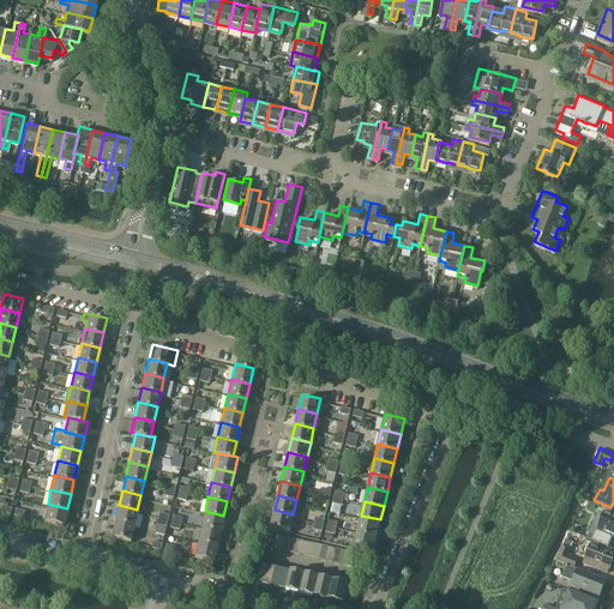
[(67,508),(48,504),(44,519),(64,523),(67,508)]
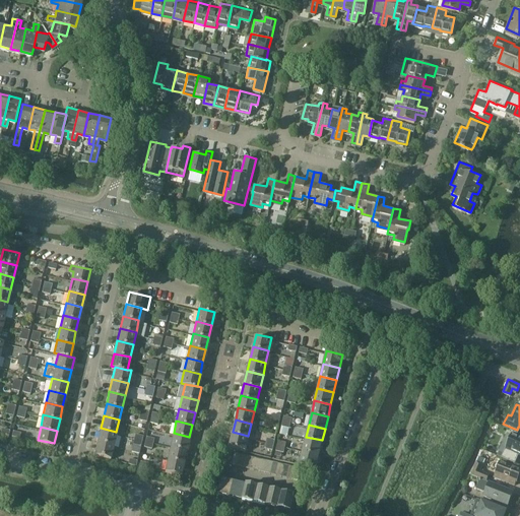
[(98,441),(114,444),(116,432),(101,428),(98,441)]
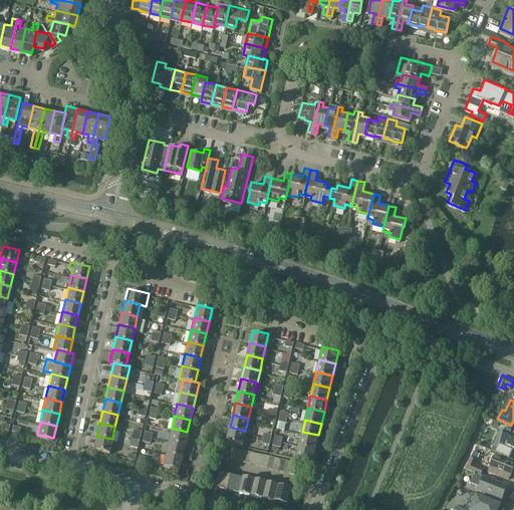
[(509,455),(512,446),(513,446),(513,431),(501,425),(492,447),(509,455)]
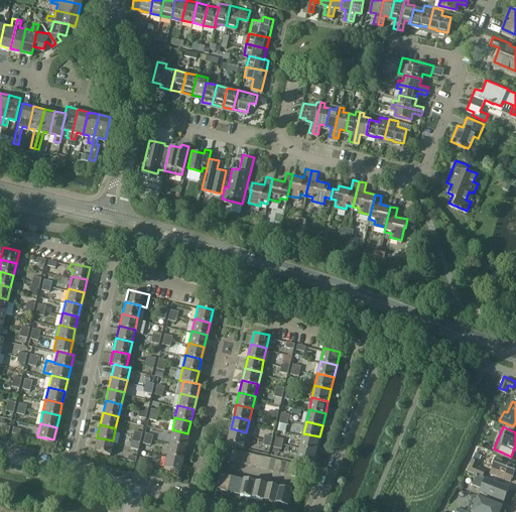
[(246,432),(231,428),(228,441),(243,444),(246,432)]
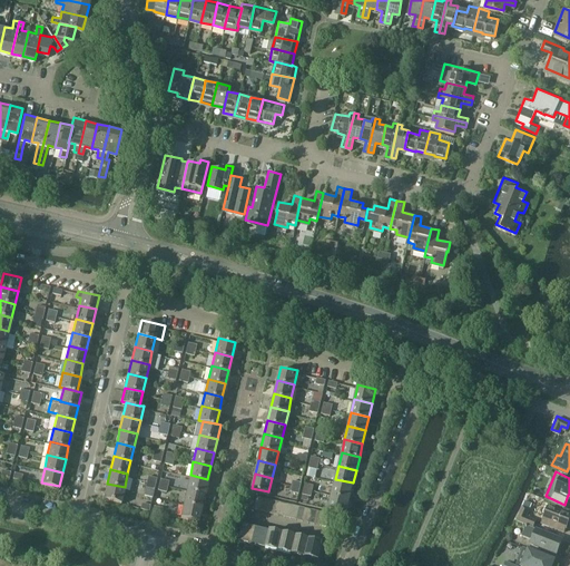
[(187,488),(204,493),(207,479),(190,475),(187,488)]
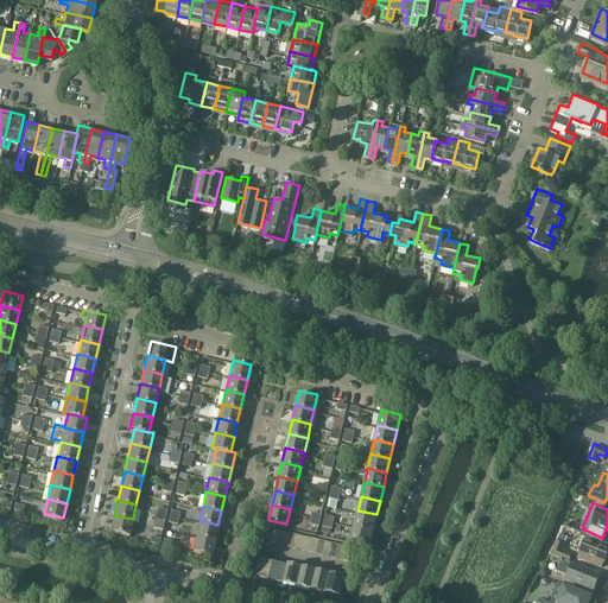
[(354,525),(373,528),(377,514),(358,511),(354,525)]
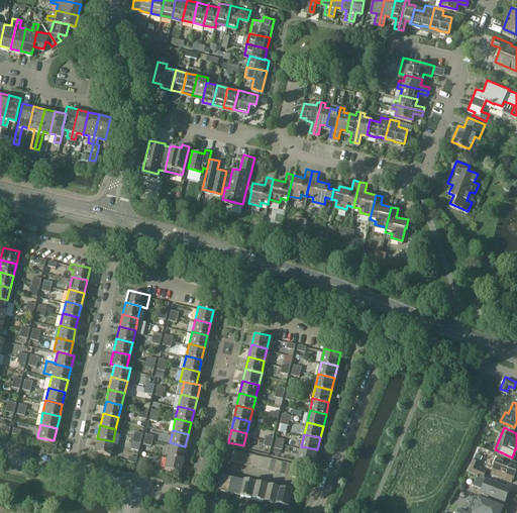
[(113,441),(97,438),(94,450),(110,453),(113,441)]
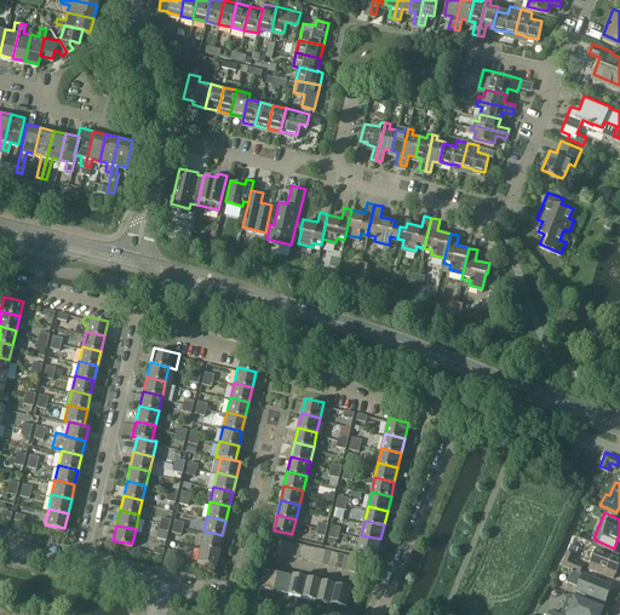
[(200,545),(212,547),(218,550),(222,535),(204,530),(200,545)]
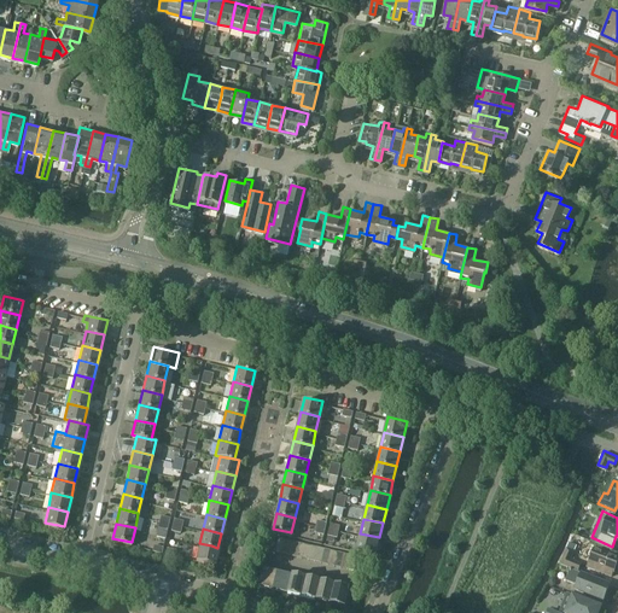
[(278,533),(278,536),(275,548),(281,550),(285,536),(278,533)]
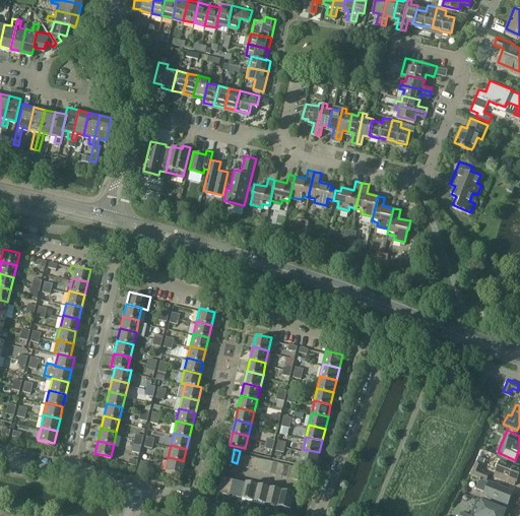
[(319,452),(303,449),(300,461),(316,465),(319,452)]
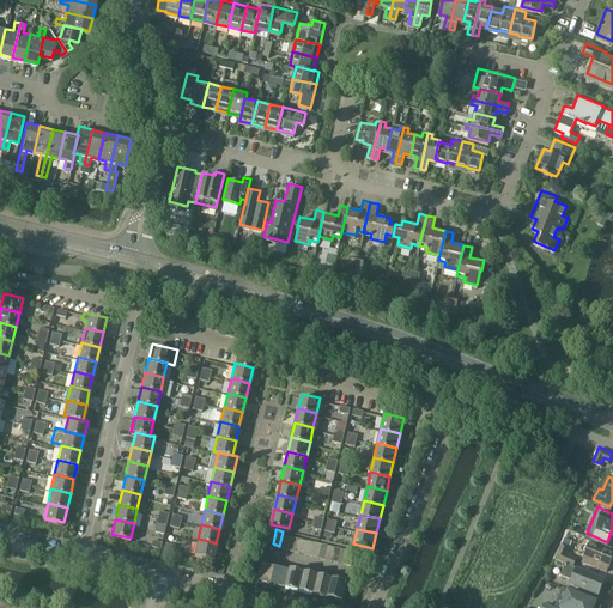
[(265,543),(266,543),(272,545),(273,543),(275,532),(268,530),(265,543)]
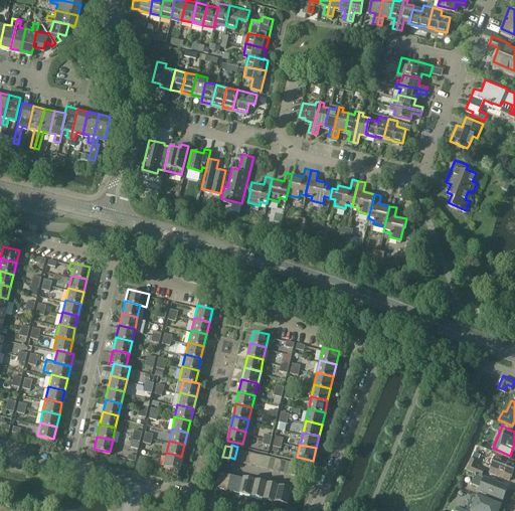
[(242,448),(240,460),(245,461),(248,449),(242,448)]
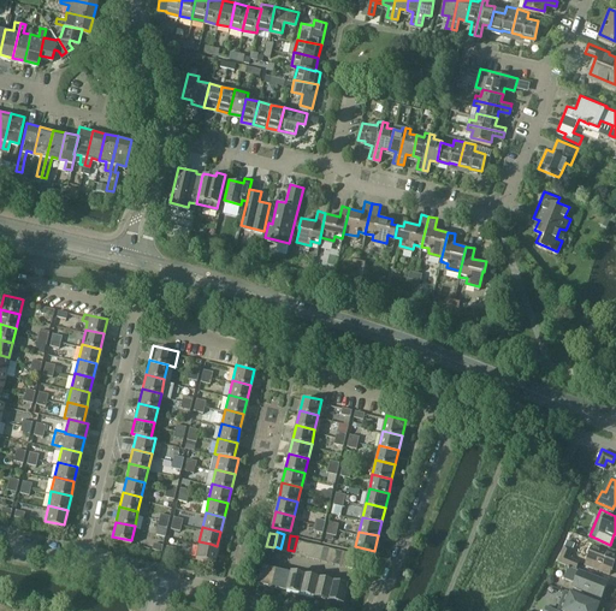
[(297,537),(294,551),(301,552),(303,539),(297,537)]
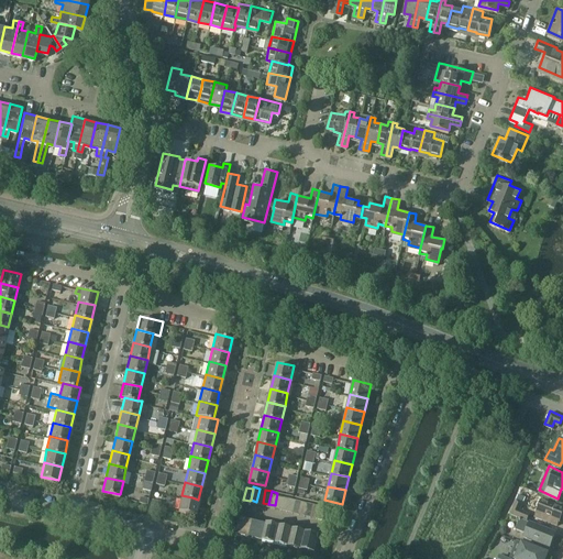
[(277,493),(275,505),(280,507),(284,494),(277,493)]
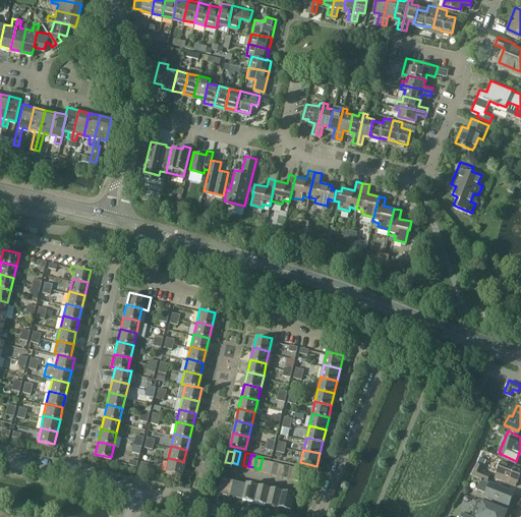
[(183,462),(178,460),(168,458),(165,470),(181,474),(183,462)]
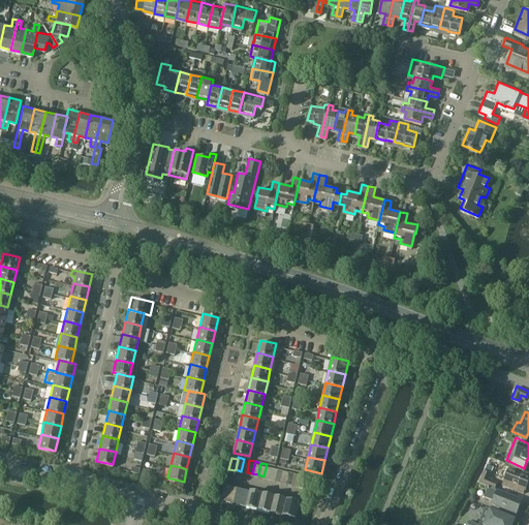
[(479,481),(488,484),(495,487),(498,480),(489,476),(492,468),(486,466),(479,481)]
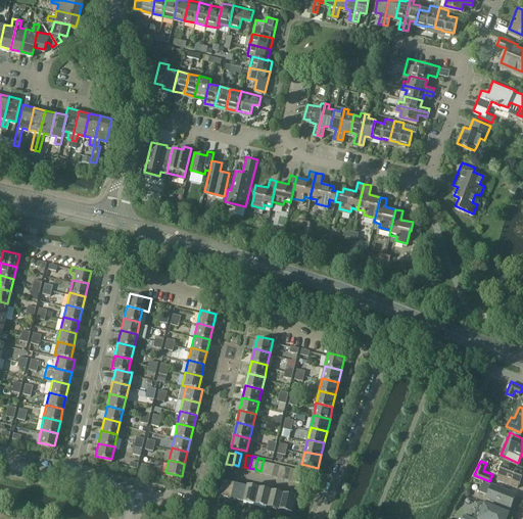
[(522,469),(504,462),(497,476),(518,484),(519,481),(520,481),(522,473),(522,469)]
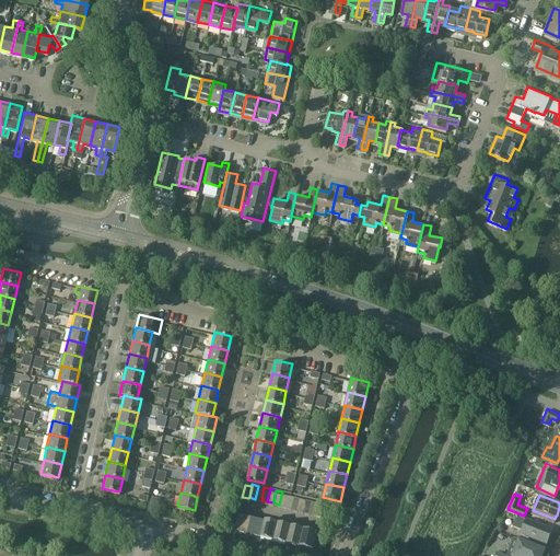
[(303,510),(305,497),(300,496),(296,508),(303,510)]
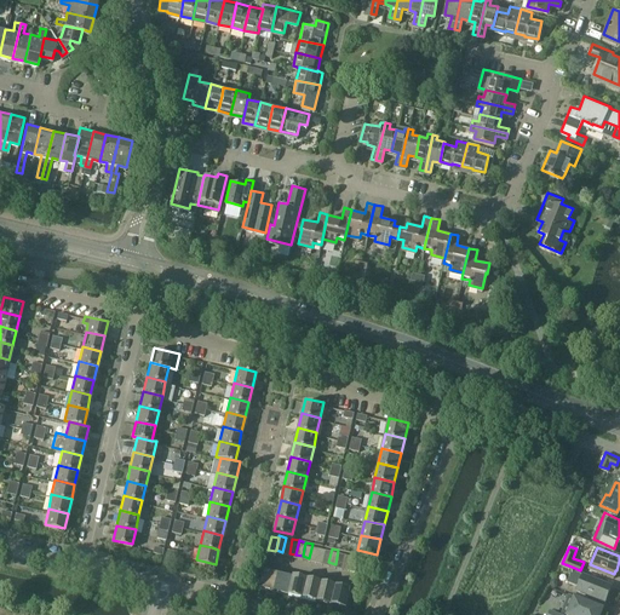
[(338,550),(336,564),(342,565),(345,551),(338,550)]
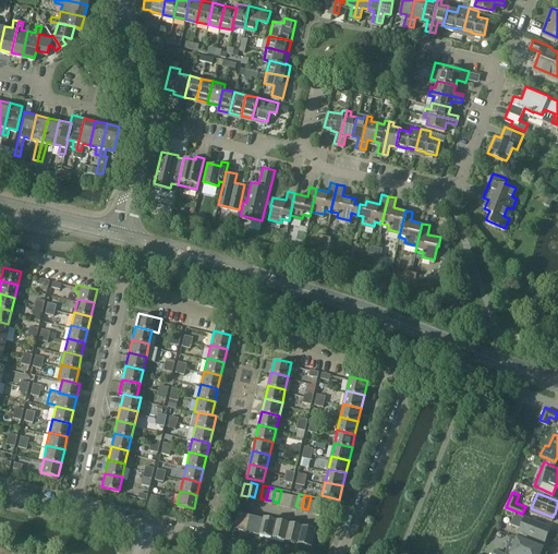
[(247,529),(251,514),(239,510),(234,526),(247,529)]
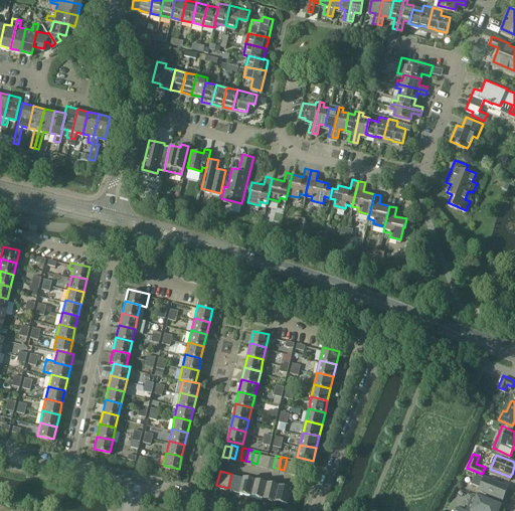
[(502,496),(507,483),(484,474),(482,474),(475,471),(471,480),(481,484),(480,487),(502,496)]
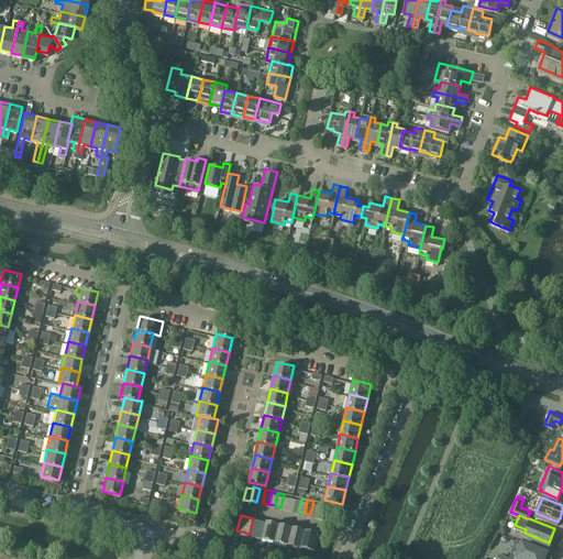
[(253,518),(250,534),(263,537),(266,521),(253,518)]
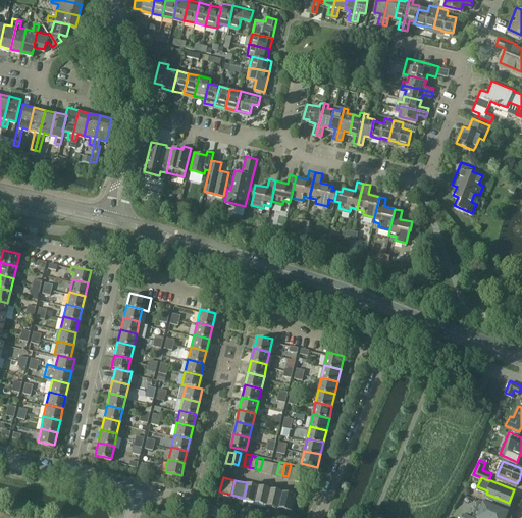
[(256,501),(259,485),(247,482),(244,498),(256,501)]
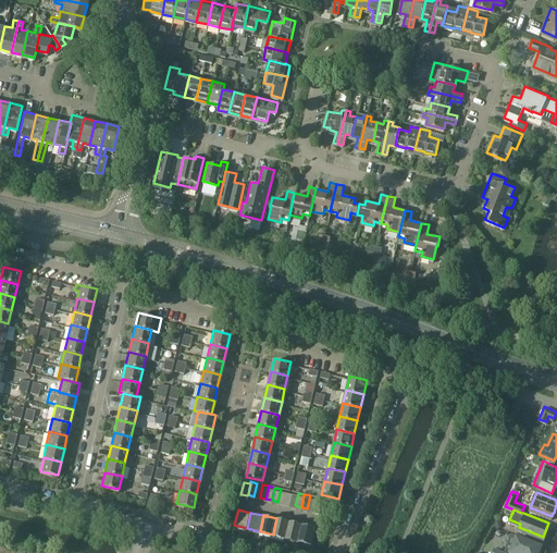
[(276,518),(273,535),(286,537),(289,521),(276,518)]
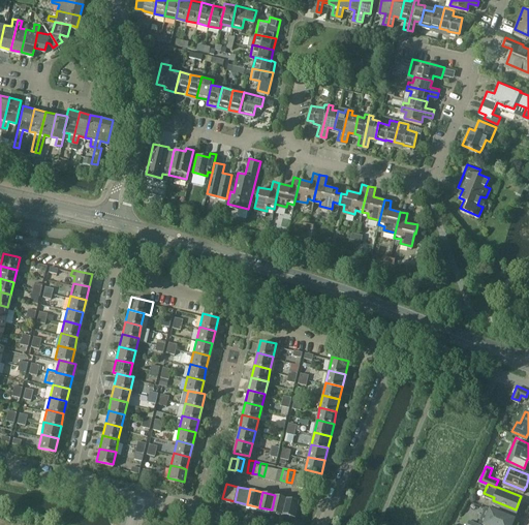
[(275,495),(272,510),(283,513),(287,498),(275,495)]
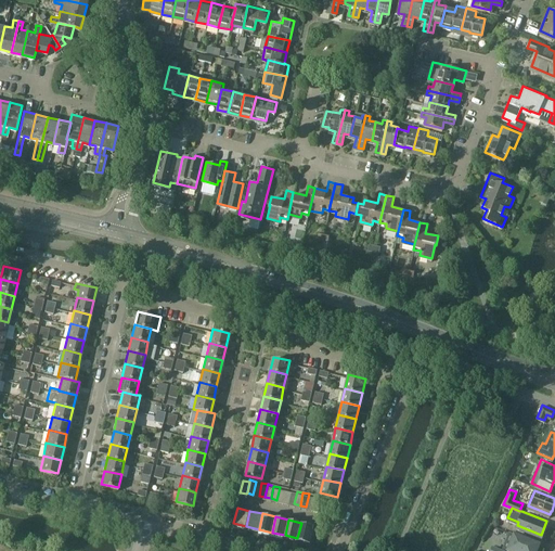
[(310,541),(313,526),(301,523),(297,538),(310,541)]
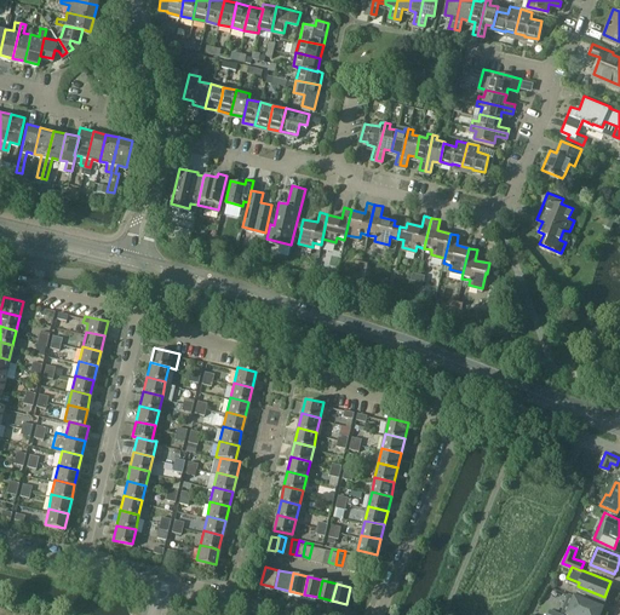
[(568,591),(564,601),(572,603),(568,613),(573,614),(597,614),(601,605),(589,601),(589,599),(575,593),(575,595),(568,591)]
